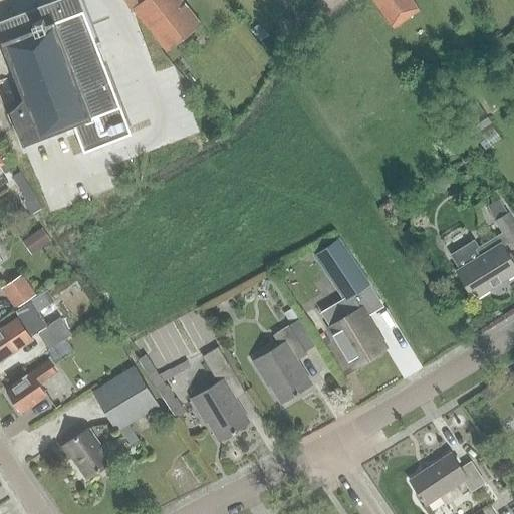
[(1,42),(8,60),(22,97),(22,99),(21,101),(19,103),(13,109),(13,110),(11,110),(10,111),(23,146),(72,125),(75,134),(83,153),(131,135),(127,127),(93,37),(89,28),(88,24),(78,0),(58,0),(54,2),(37,9),(41,19),(33,22),(35,29),(1,42)]
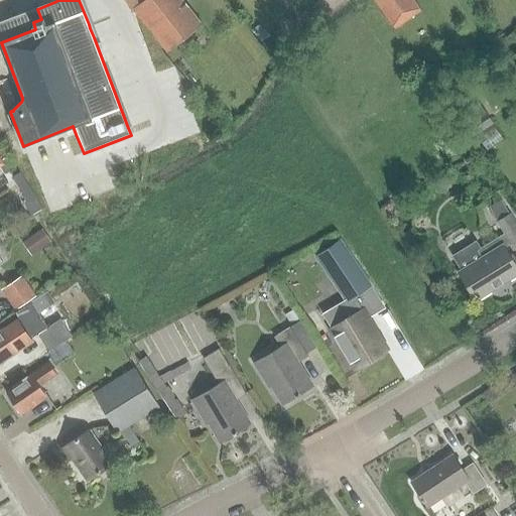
[(142,0),(131,9),(136,14),(166,53),(202,25),(181,0),(142,0)]
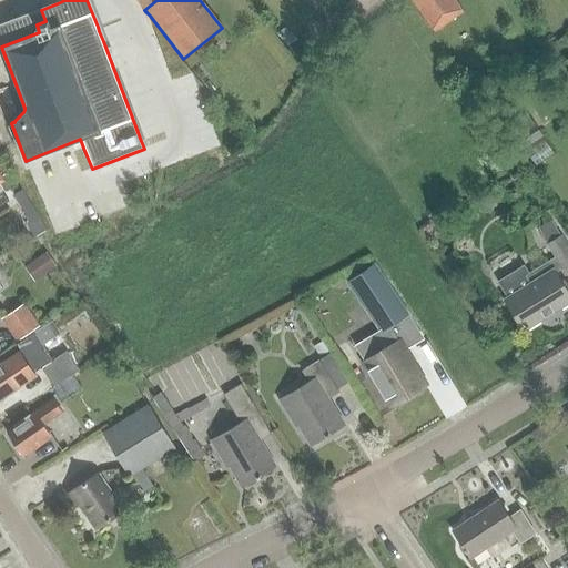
[(413,0),(434,31),(463,11),(455,0),(413,0)]
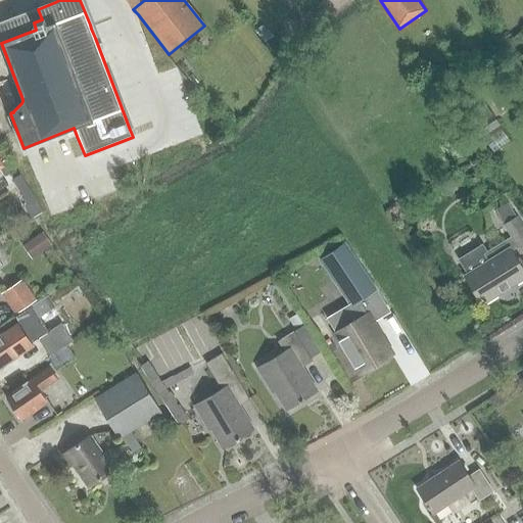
[(260,25),(252,32),(263,44),(271,37),(260,25)]
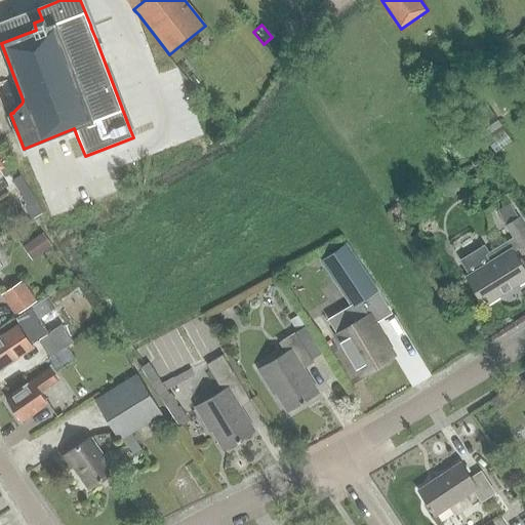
[(494,117),(477,128),(484,138),(501,126),(494,117)]
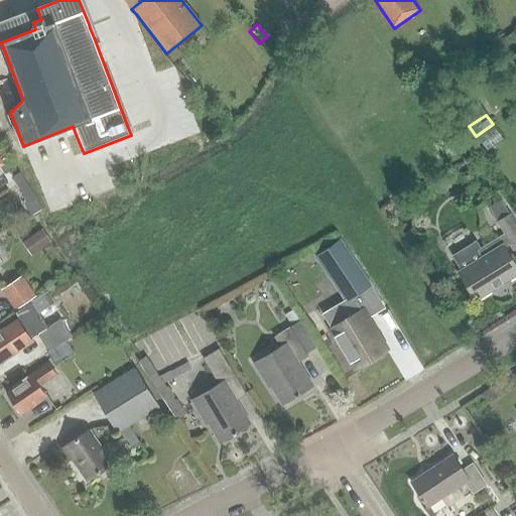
[(515,225),(510,215),(509,215),(500,200),(488,207),(498,222),(504,234),(479,249),(476,243),(454,256),(462,270),(458,272),(475,300),(515,274),(515,267),(504,248),(515,241),(515,225)]
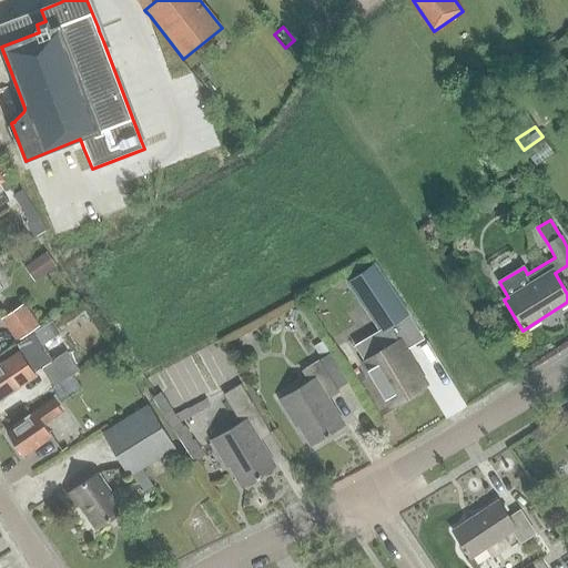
[(34,283),(57,266),(46,252),(23,267),(34,283)]
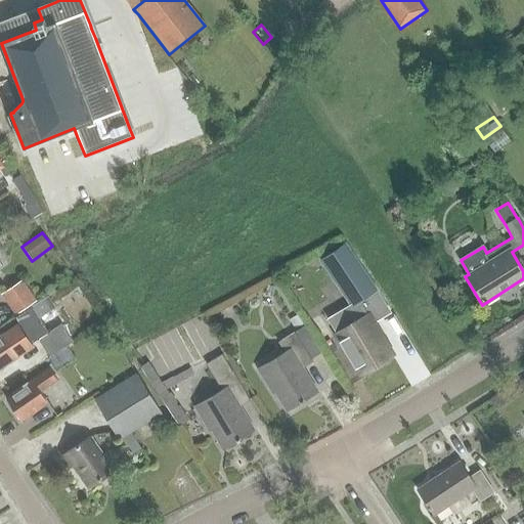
[(345,244),(330,254),(320,260),(350,306),(328,319),(360,375),(392,356),(359,302),(374,293),(377,291),(345,244)]
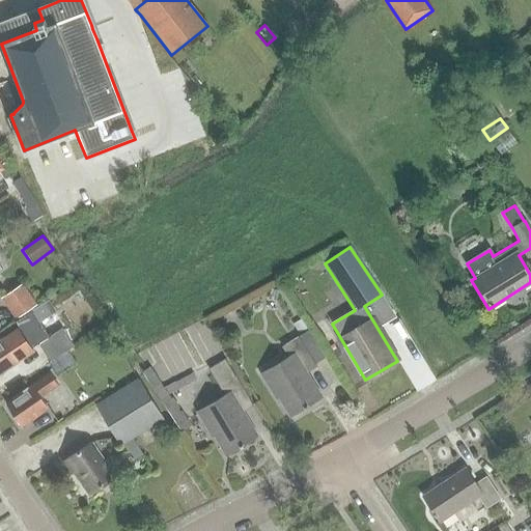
[(37,304),(22,282),(0,297),(0,299),(15,319),(37,304)]
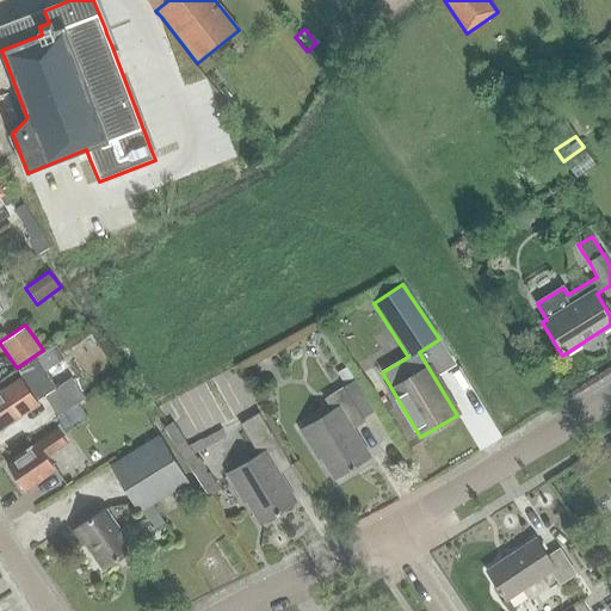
[(18,415),(37,402),(36,401),(44,395),(57,417),(85,399),(71,377),(56,387),(45,371),(65,359),(55,345),(16,370),(23,381),(4,393),(2,392),(0,392),(0,430),(19,418),(18,415)]
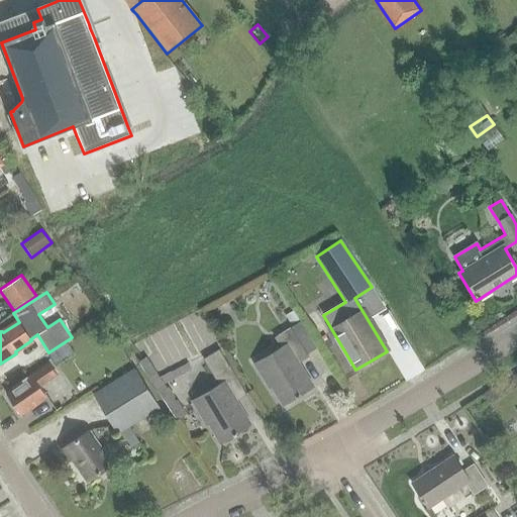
[(316,347),(300,321),(290,327),(306,354),(316,347)]
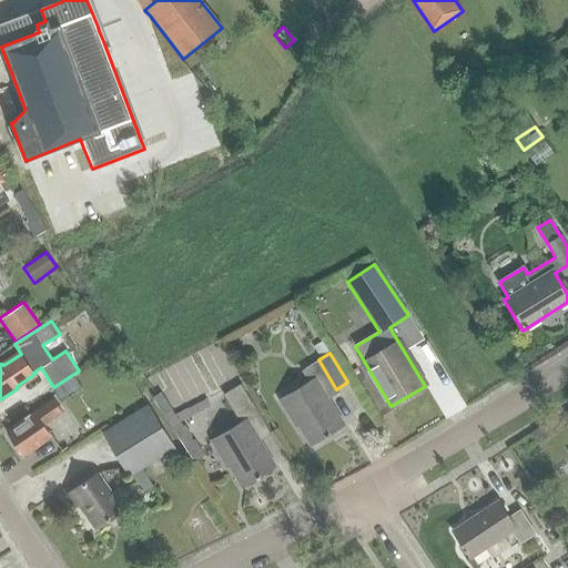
[(311,445),(343,425),(327,399),(338,393),(336,389),(318,359),(301,371),(308,383),(281,401),(291,417),(293,415),(311,445)]
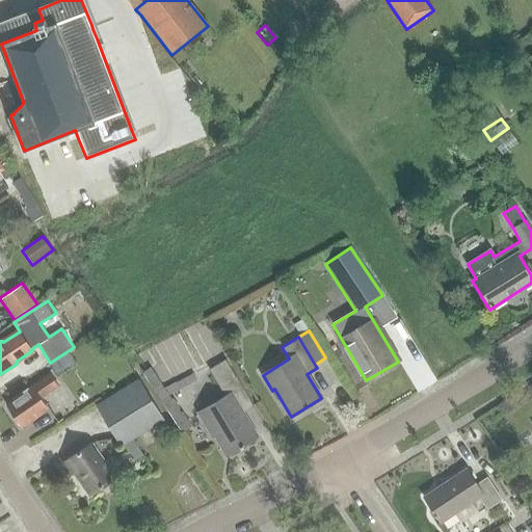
[(253,406),(234,375),(224,360),(208,370),(224,397),(198,413),(208,429),(210,427),(227,455),(257,436),(242,413),(253,406)]
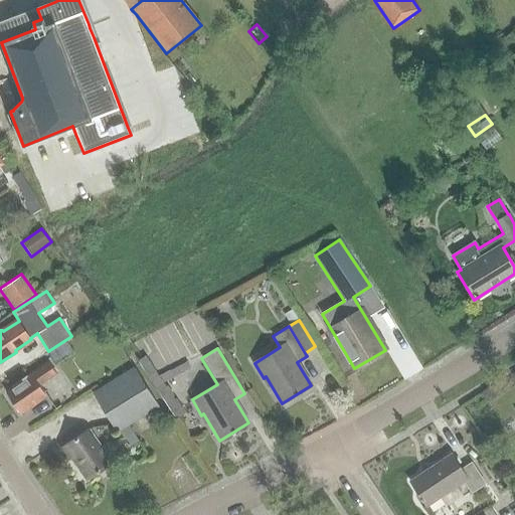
[(185,412),(146,355),(137,360),(175,419),(185,412)]
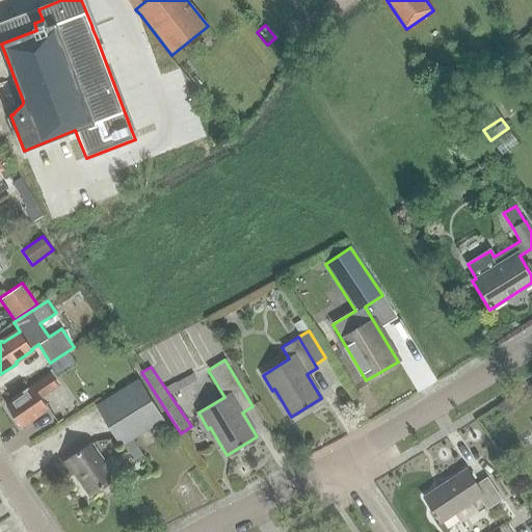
[(6,406),(21,427),(48,409),(41,398),(58,387),(50,374),(19,395),(20,397),(6,406)]
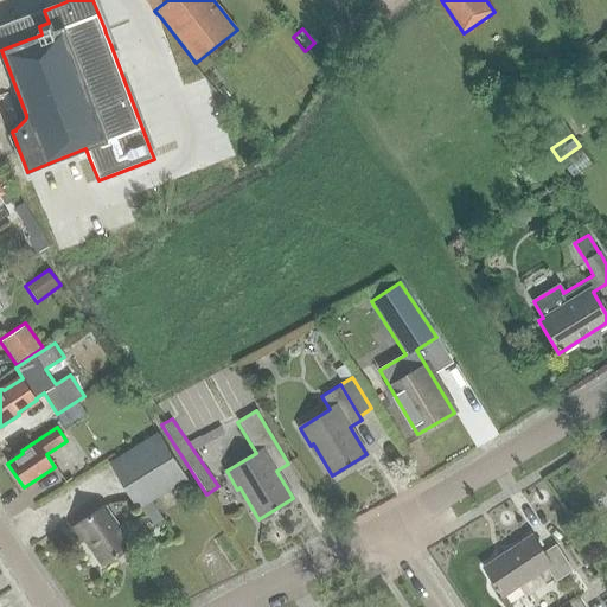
[(138,510),(186,479),(158,433),(109,462),(138,510)]
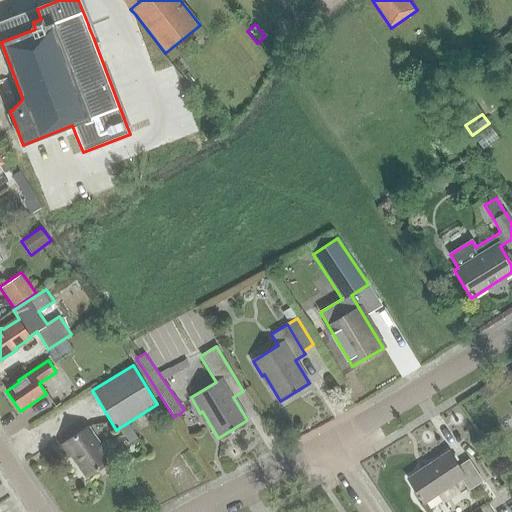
[(87,475),(112,459),(102,444),(98,447),(86,428),(61,445),(69,456),(73,454),(87,475)]
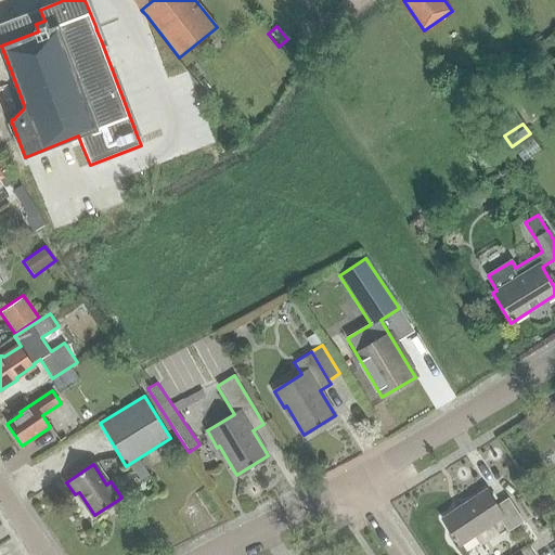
[(441,518),(460,545),(500,518),(507,530),(523,521),(507,499),(497,506),(486,490),(441,518)]
